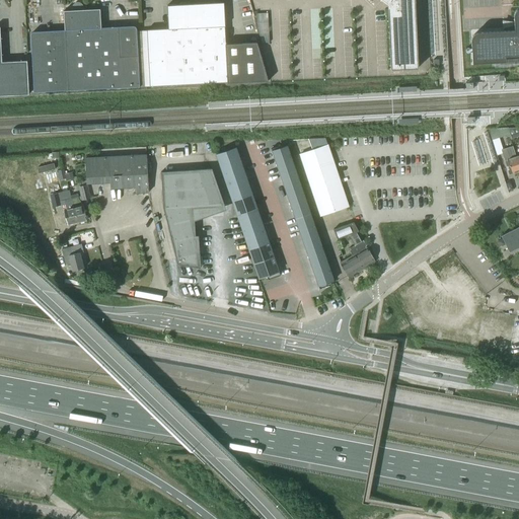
[(383,0),(387,3),(388,9),(390,70),(418,69),(415,0),(383,0)]
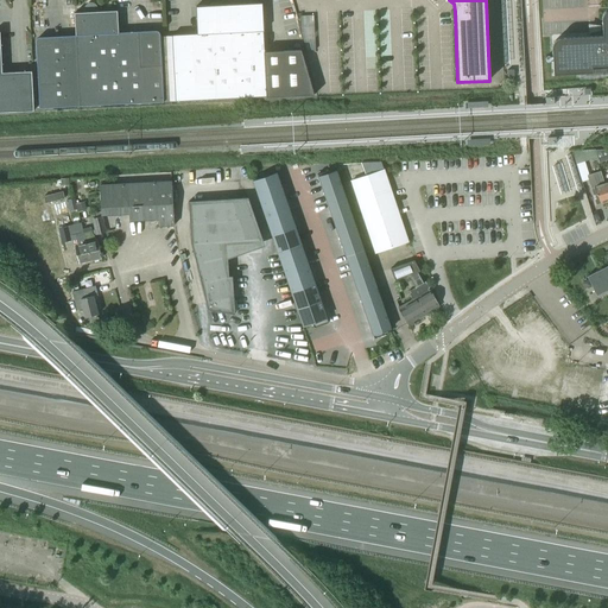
[(197,35),(195,35),(171,36),(175,101),(266,96),(266,97),(314,95),(301,50),(264,51),(264,31),(261,4),(195,7),(197,35)]
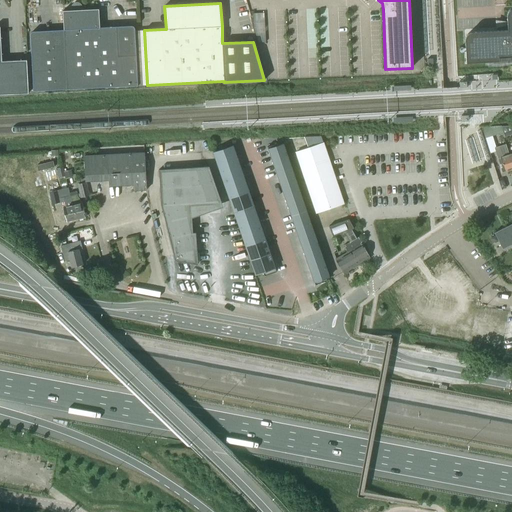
[(464,37),(465,63),(511,59),(511,8),(509,10),(507,12),(507,13),(506,15),(506,16),(507,30),(468,33),(467,34),(466,35),(465,36),(464,37)]
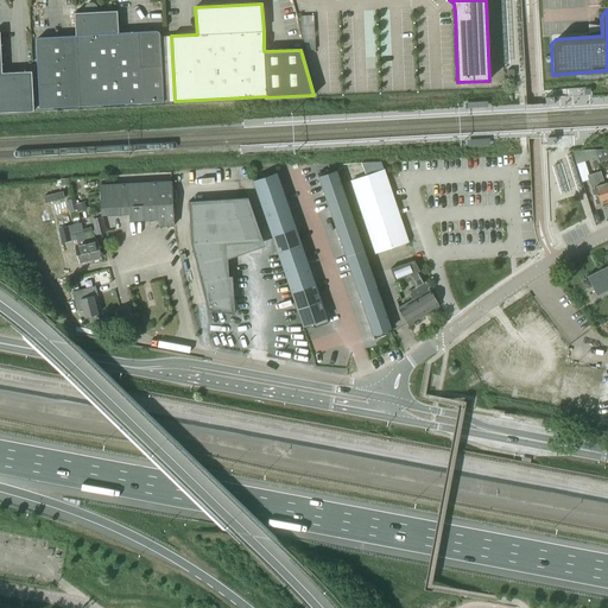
[(39,108),(163,103),(158,32),(157,31),(118,33),(116,12),(74,13),(75,36),(40,37),(37,38),(36,44),(39,108)]
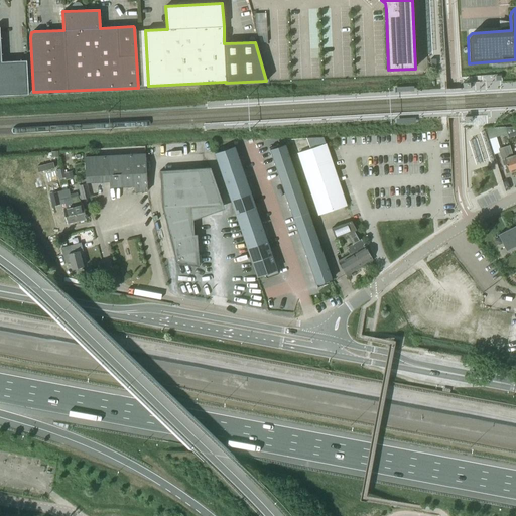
[(255,14),(256,28),(260,43),(268,42),(267,28),(266,13),(255,14)]
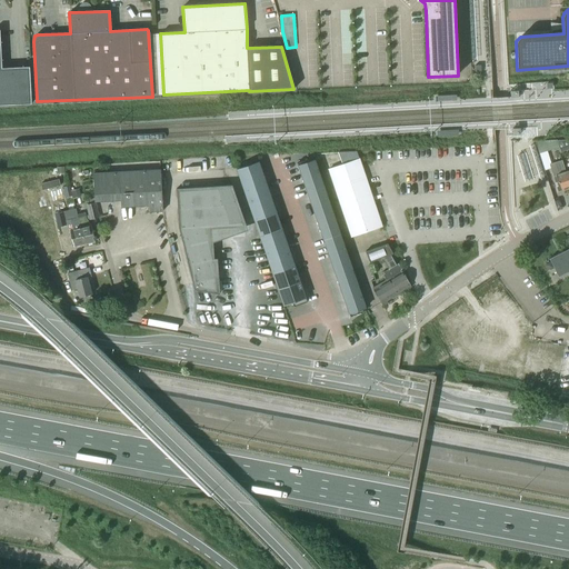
[(0,105),(32,103),(30,67),(2,69),(0,31),(0,105)]
